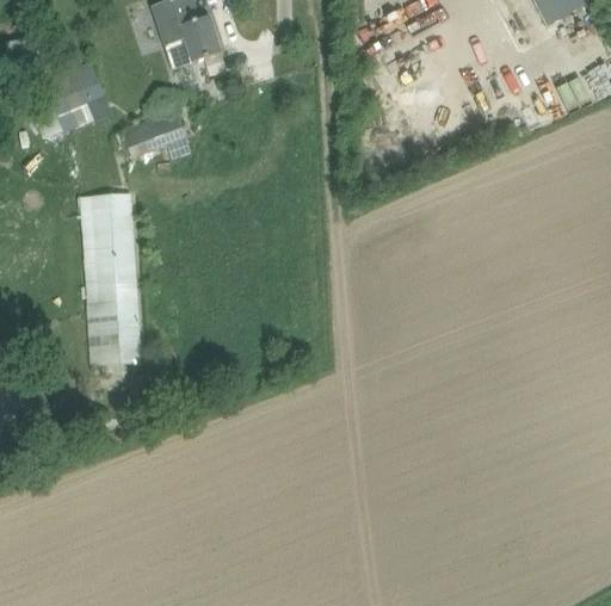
[(187,23),(158,31),(177,91),(202,81),(196,61),(222,51),(210,16),(187,23)]
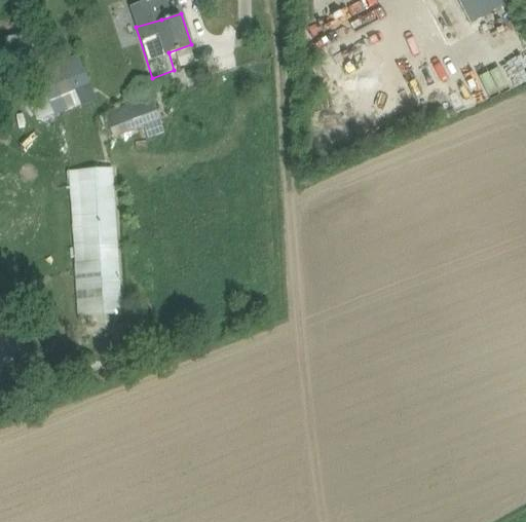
[(29,32),(5,37),(10,59),(33,53),(29,32)]
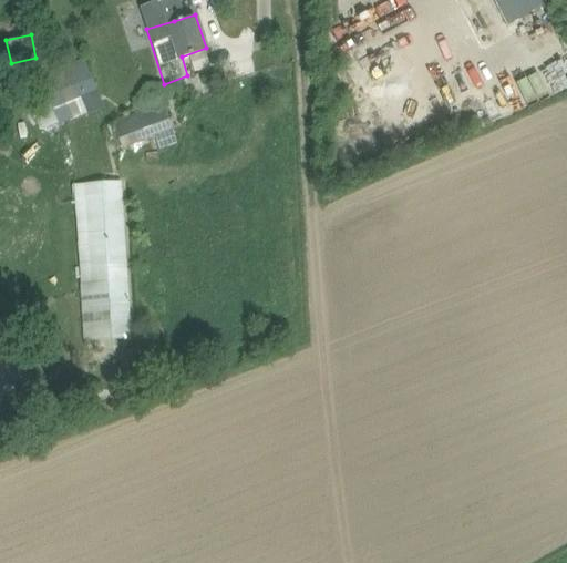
[(59,121),(63,120),(102,103),(84,57),(42,73),(50,94),(59,121)]
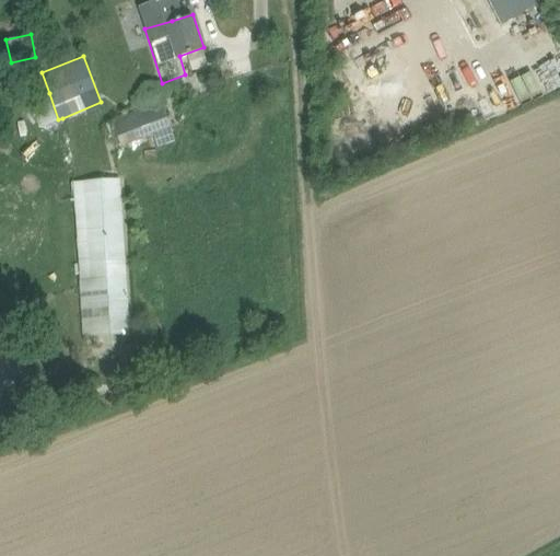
[(112,119),(120,143),(171,125),(162,100),(112,119)]
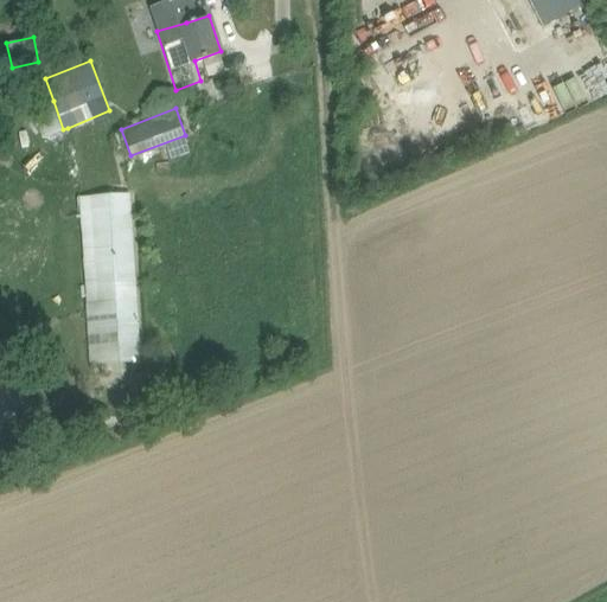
[(131,192),(78,196),(89,359),(140,354),(131,192)]
